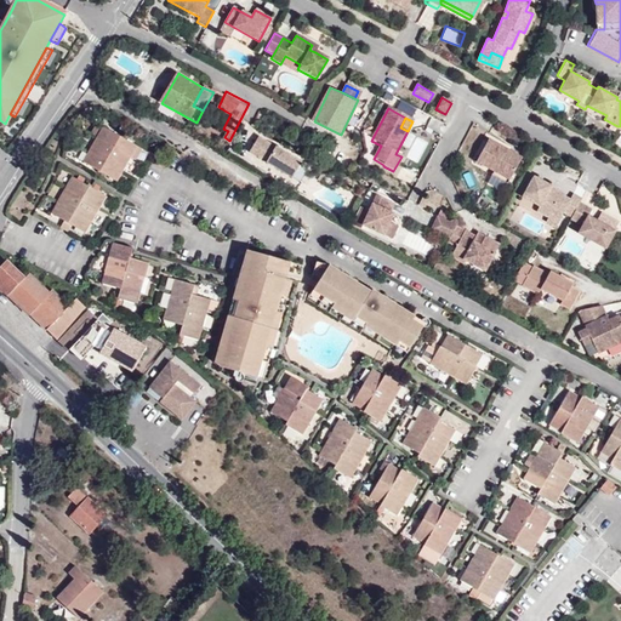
[(84,138),(91,127),(85,125),(79,135),(84,138)]
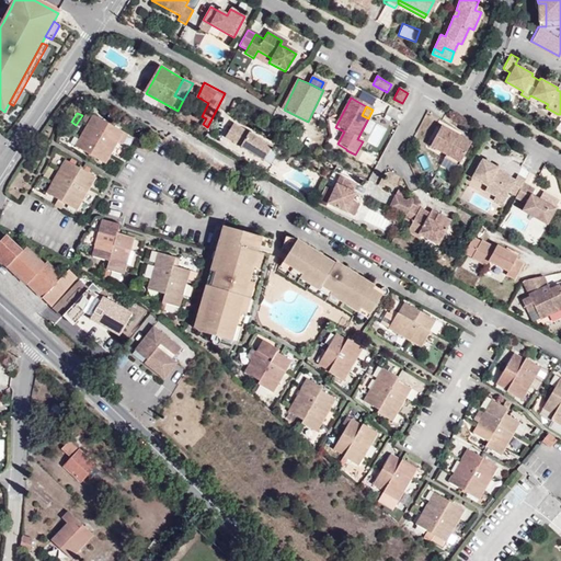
[(96,165),(110,144),(112,145),(117,137),(82,115),(64,146),(96,165)]
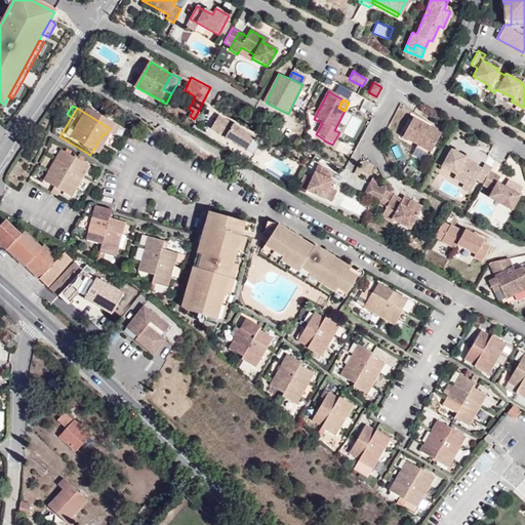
[(344,131),(352,136),(360,121),(352,117),(344,131)]
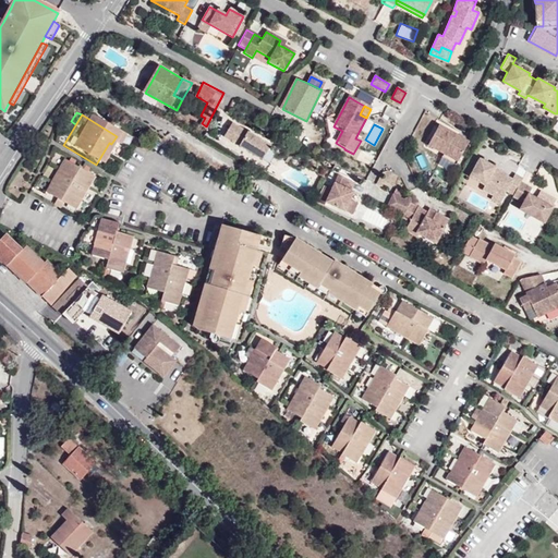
[(269,148),(231,125),(223,140),(262,162),(269,148)]
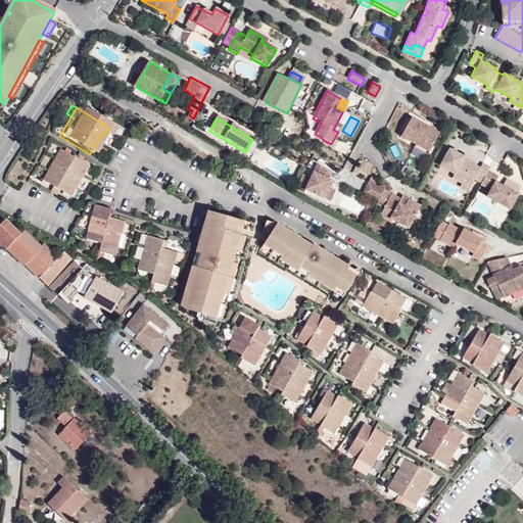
[(427,151),(437,133),(409,119),(399,137),(414,144),(427,151)]
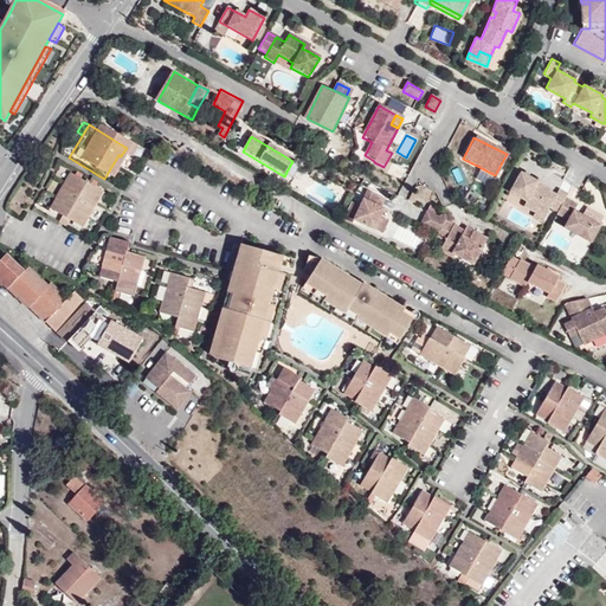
[(495,175),(479,167),(477,172),(492,180),(495,175)]
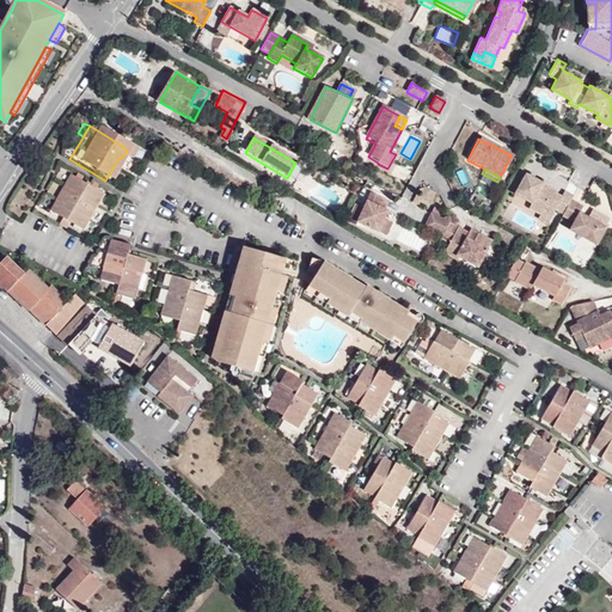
[(552,210),(561,214),(568,201),(570,196),(562,191),(560,197),(545,189),(543,194),(538,190),(540,187),(542,184),(522,175),(514,190),(522,194),(520,199),(530,203),(527,208),(538,215),(540,210),(550,215),(552,210)]
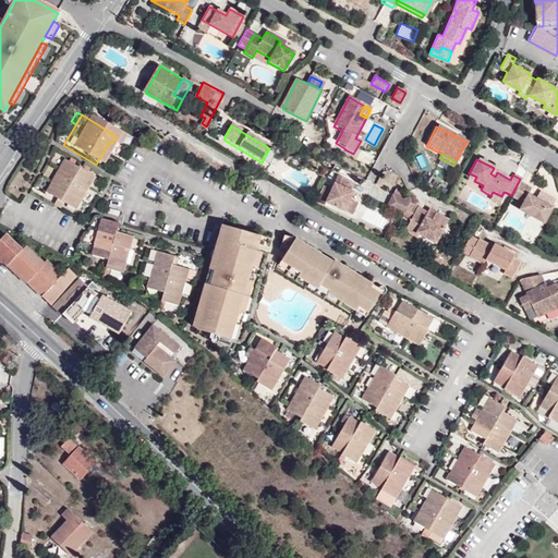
[(69,211),(88,179),(57,160),(37,193),(49,201),(46,206),(56,213),(59,206),(69,211)]
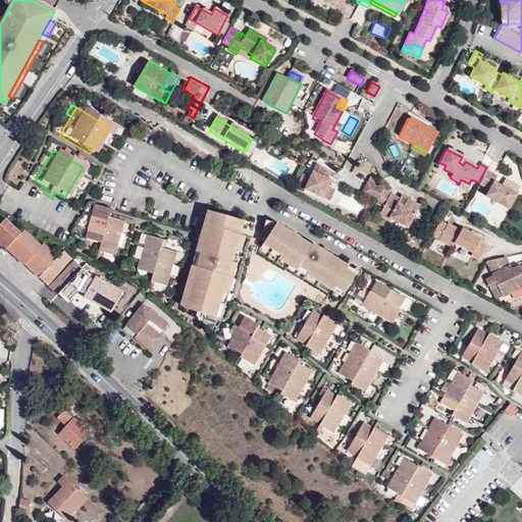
[(314,166),(303,192),(320,200),(328,183),(326,180),(330,173),(314,166)]
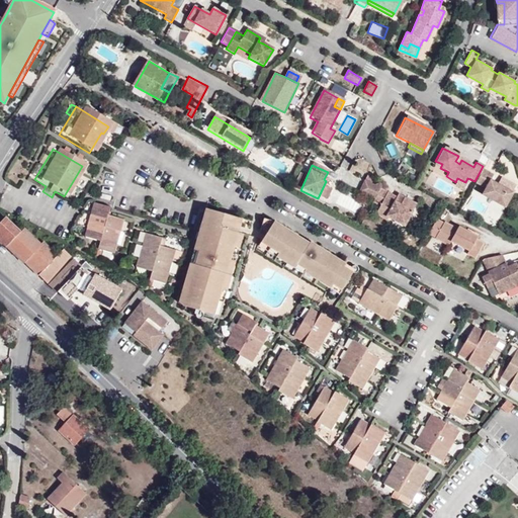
[(475,181),(473,183),(484,188),(481,195),(504,207),(512,192),(489,180),(491,175),(481,170),(475,181)]
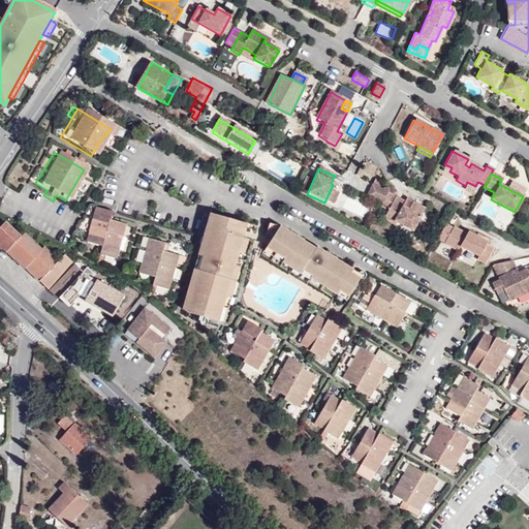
[(475,186),(467,182),(465,186),(464,189),(471,193),(475,186)]
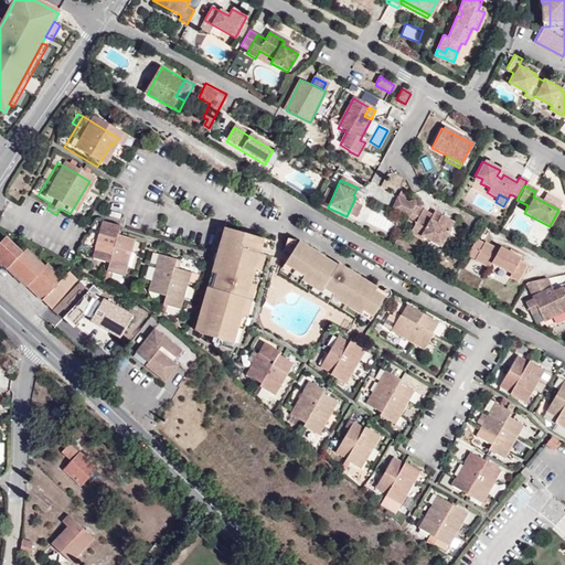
[(414,202),(405,205),(395,200),(390,211),(407,220),(415,204),(414,202)]
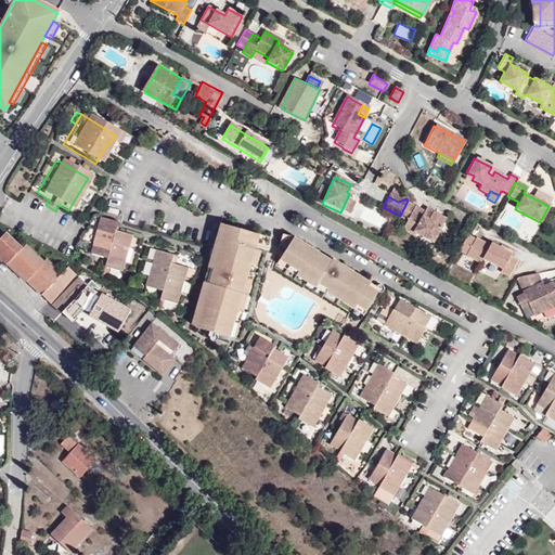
[(355,205),(346,201),(340,213),(349,217),(355,205)]
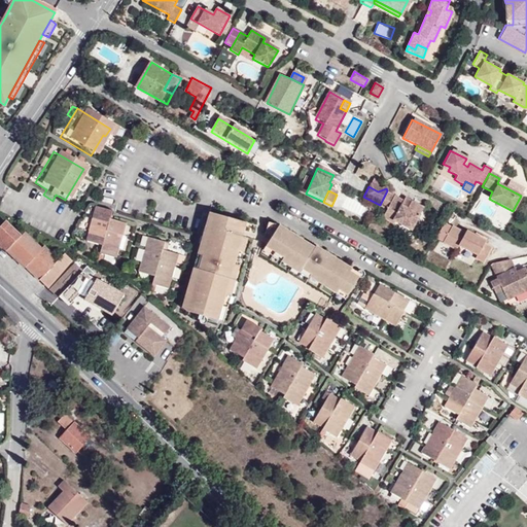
[(392,198),(386,195),(379,208),(385,211),(392,198)]
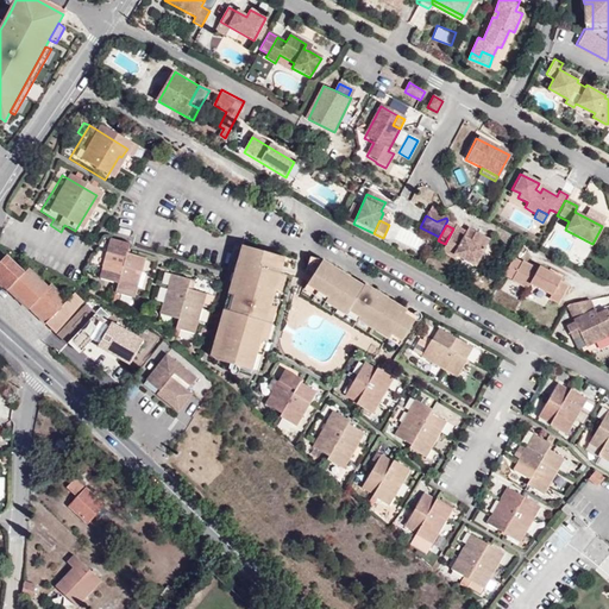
[(464,234),(453,228),(445,244),(440,255),(453,261),(456,258),(473,268),(488,242),(473,233),(471,238),(464,234)]
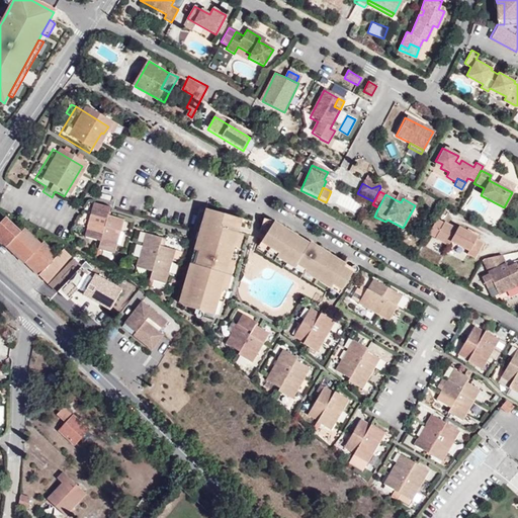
[(107,254),(116,219),(103,214),(105,207),(87,202),(77,238),(93,242),(91,250),(107,254)]
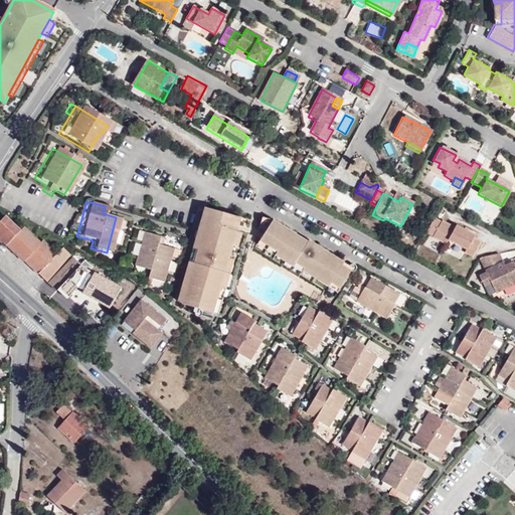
[(213,314),(237,221),(231,219),(232,216),(196,206),(171,303),(213,314)]
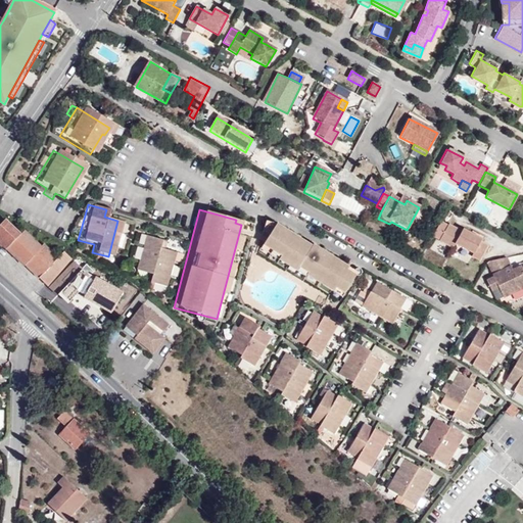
[(60,252),(45,237),(43,240),(28,227),(25,231),(7,215),(0,222),(0,221),(0,242),(24,265),(26,262),(47,282),(75,253),(66,245),(60,252)]
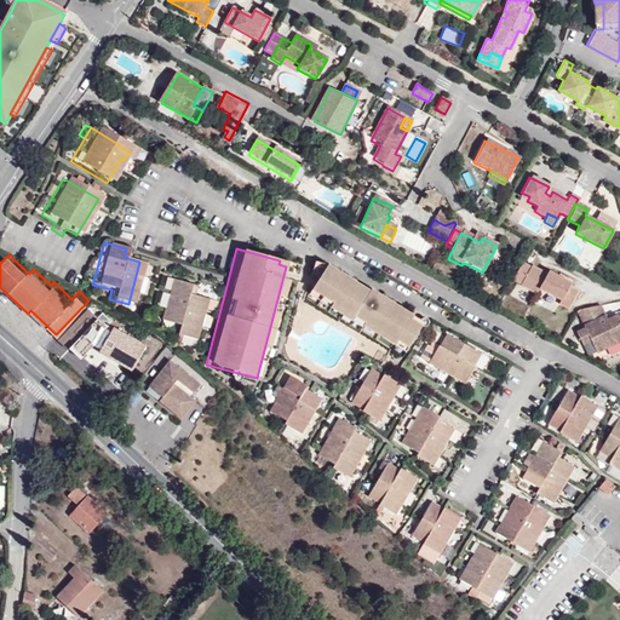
[(369,291),(328,264),(310,293),(363,327),(365,326),(406,351),(425,322),(371,288),(369,291)]
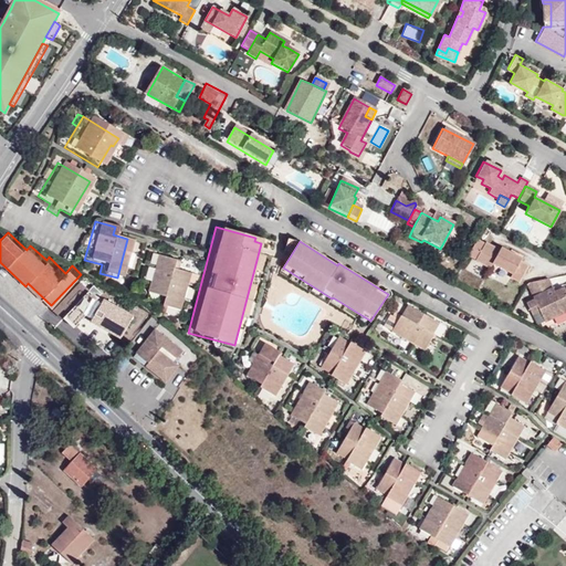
[(483,245),(475,241),(469,257),(491,268),(493,263),(513,273),(512,276),(521,281),(527,265),(520,262),(521,259),(500,249),(499,251),(484,244),(483,245)]
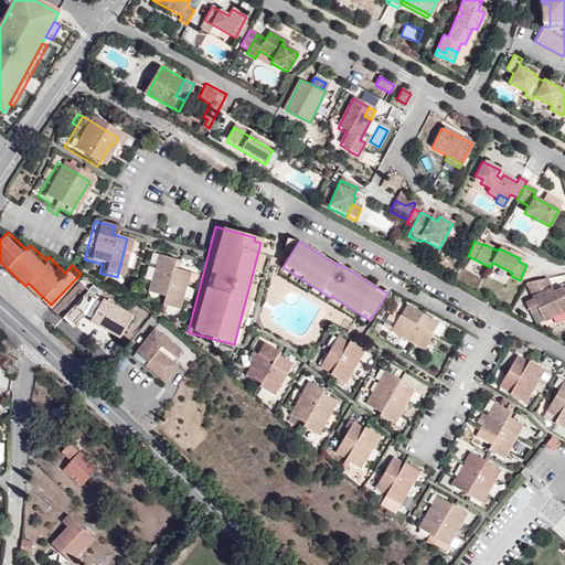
[(176,310),(185,273),(170,268),(172,258),(150,253),(140,292),(158,297),(156,305),(176,310)]
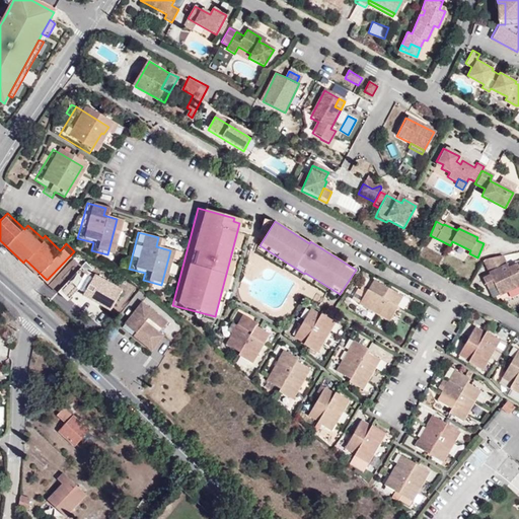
[(84,283),(82,280),(94,267),(86,260),(82,264),(74,256),(49,284),(58,292),(60,290),(69,299),(84,283)]
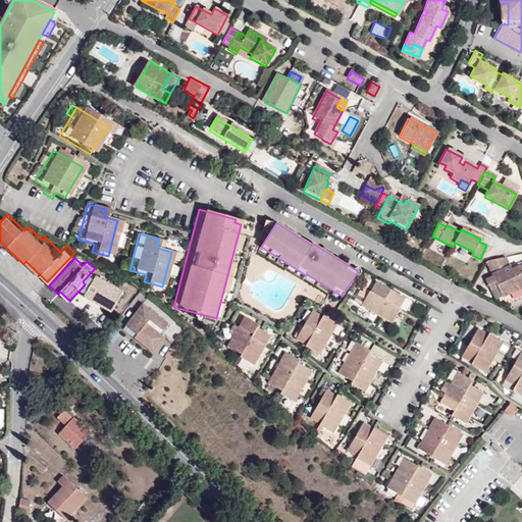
[(485,263),(484,264),(491,278),(484,281),(489,292),(497,289),(502,298),(510,294),(509,293),(521,285),(521,266),(519,268),(518,266),(510,270),(504,258),(485,263)]
